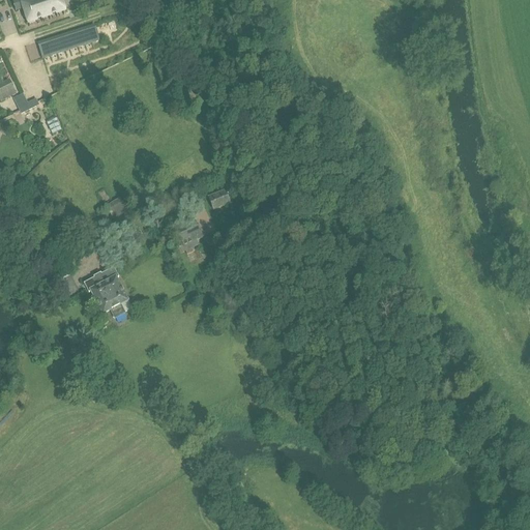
[(10,0),(16,11),(23,9),(28,24),(64,11),(60,0),(10,0)]
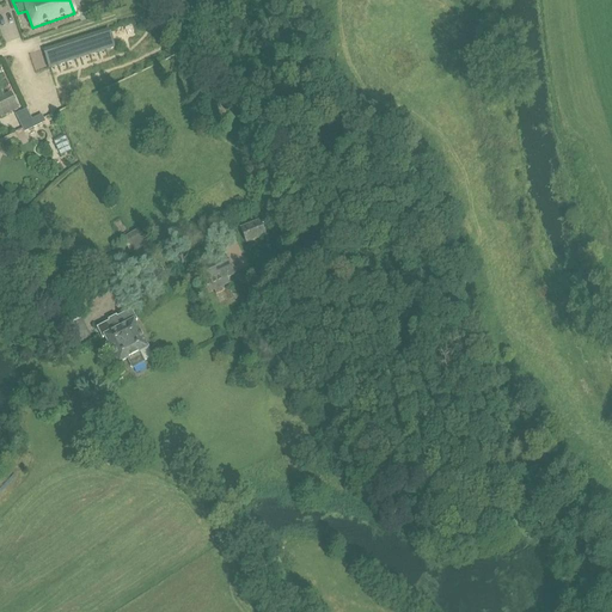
[(46,50),(50,67),(114,48),(108,31),(46,50)]
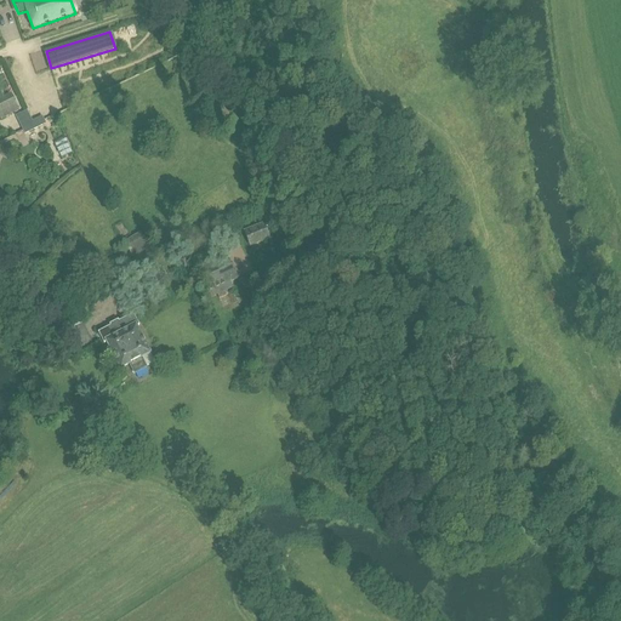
[(0,97),(0,119),(0,120),(18,110),(10,93),(0,97)]
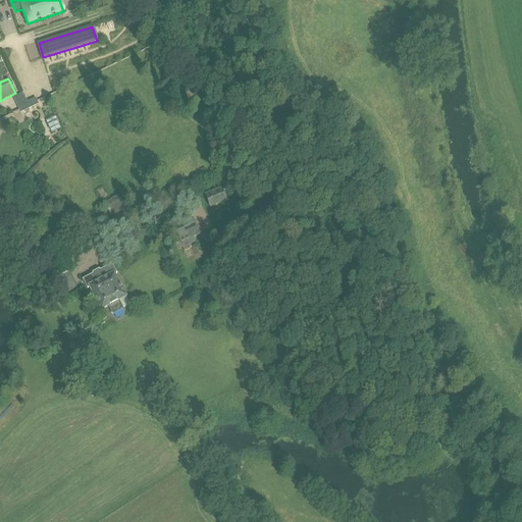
[(27,102),(18,106),(20,112),(38,104),(35,98),(27,102)]
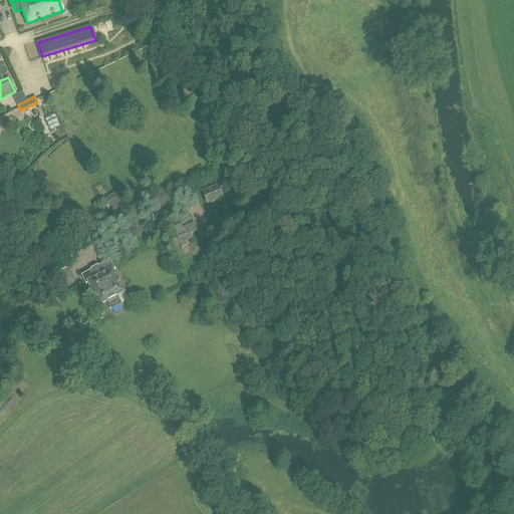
[(54,112),(50,114),(45,117),(51,130),(57,126),(60,125),(54,112)]
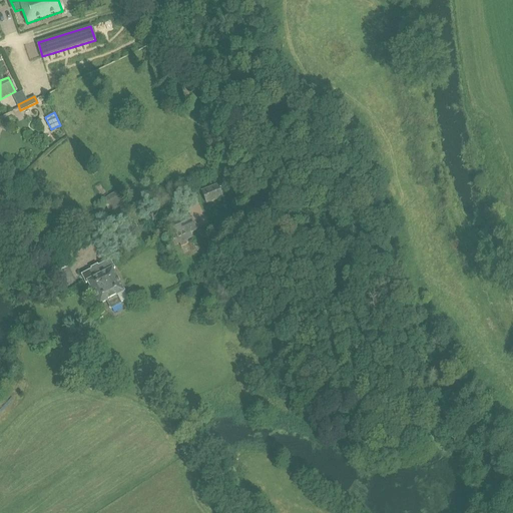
[(227,167),(212,171),(214,179),(229,175),(227,167)]
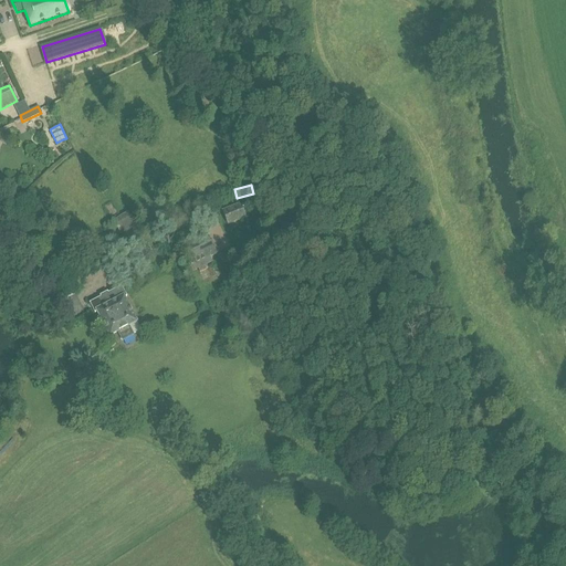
[(221,210),(228,226),(245,218),(240,203),(221,210)]
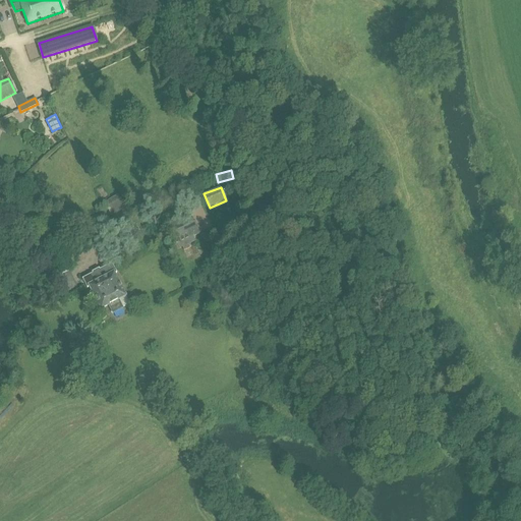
[(103,204),(111,217),(125,208),(118,194),(103,204)]
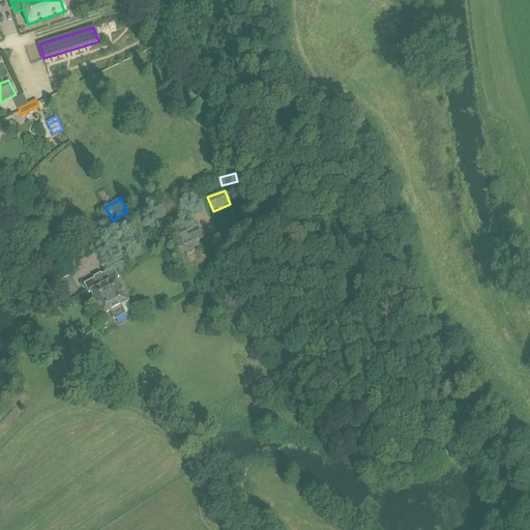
[(185,253),(194,248),(200,245),(198,241),(202,238),(193,217),(165,228),(176,257),(185,253)]
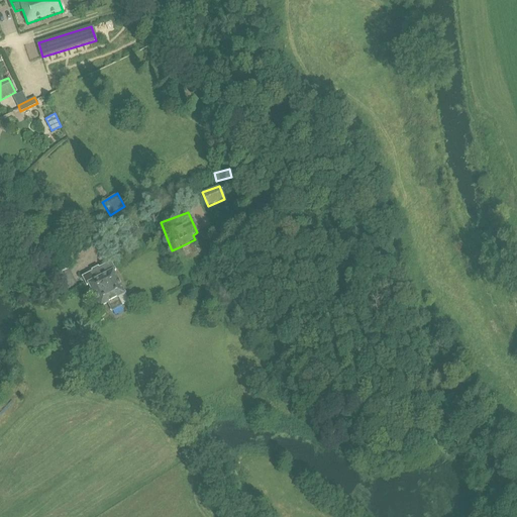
[(189,242),(181,246),(185,255),(193,251),(189,242)]
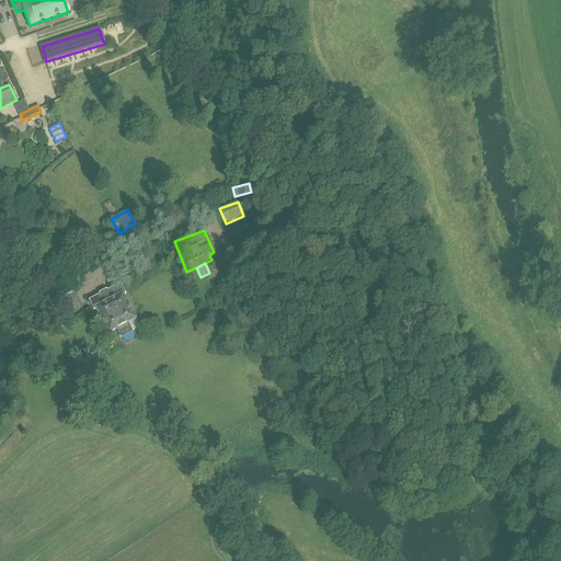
[(100,295),(89,300),(93,310),(95,309),(109,333),(115,329),(121,339),(133,332),(133,331),(139,327),(123,295),(125,294),(119,284),(106,290),(106,289),(99,293),(100,295)]
